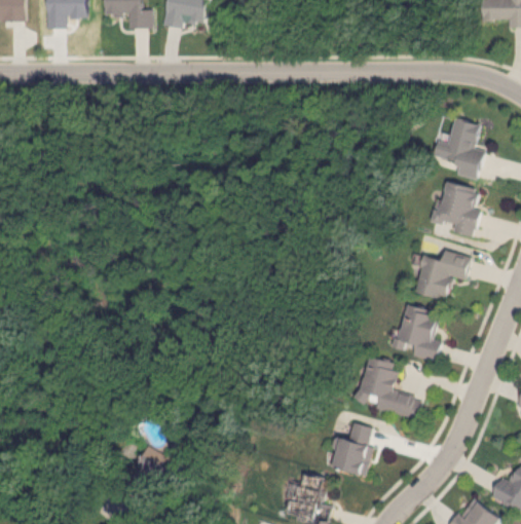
[(101,0),(141,0),(141,5),(151,6),(152,28),(125,28),(125,17),(102,15),(101,0)]
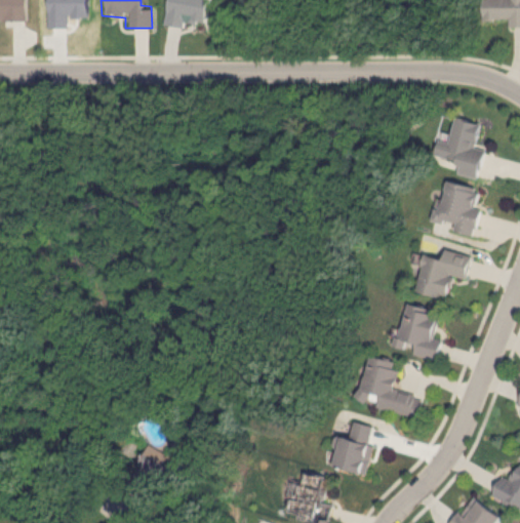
[(164,0),(206,0),(201,29),(160,21),(164,0)]
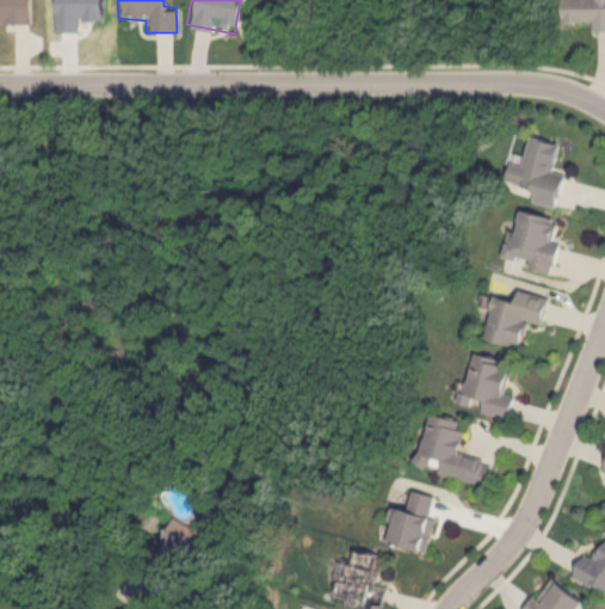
[(588,34),(604,34),(604,0),(560,0),(560,25),(588,25),(588,34)]
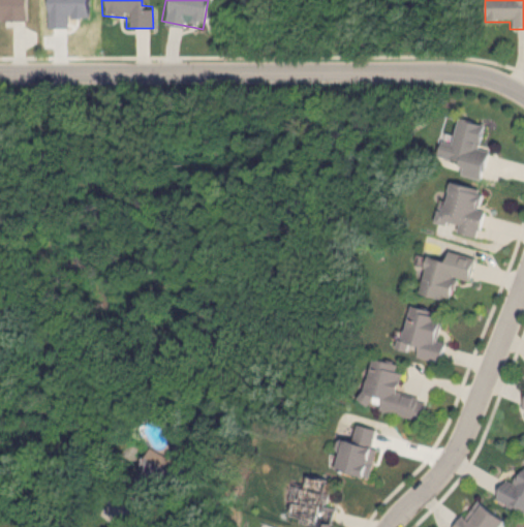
[(485,150),(474,148),(482,125),(456,118),(449,144),(435,141),(430,157),(456,163),(453,174),(478,179),(485,150)]
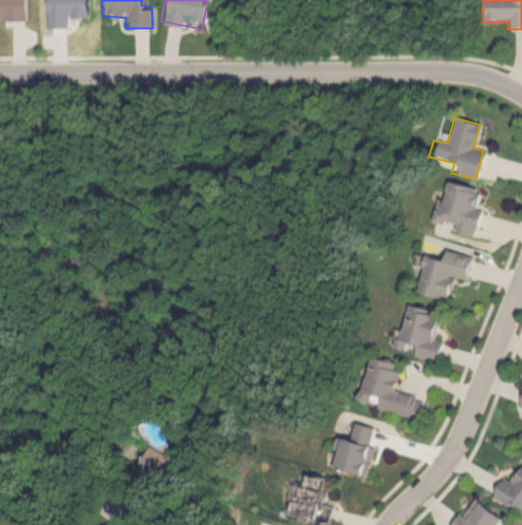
[(478,207),(471,205),(476,190),(447,182),(435,217),(453,222),(449,233),(468,238),(478,207)]
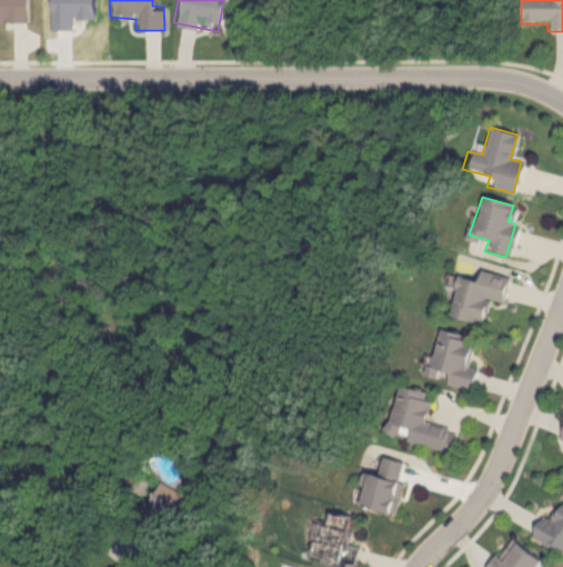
[(448,317),(482,326),(489,300),(503,304),(510,279),(480,271),(478,281),(459,276),(448,317)]
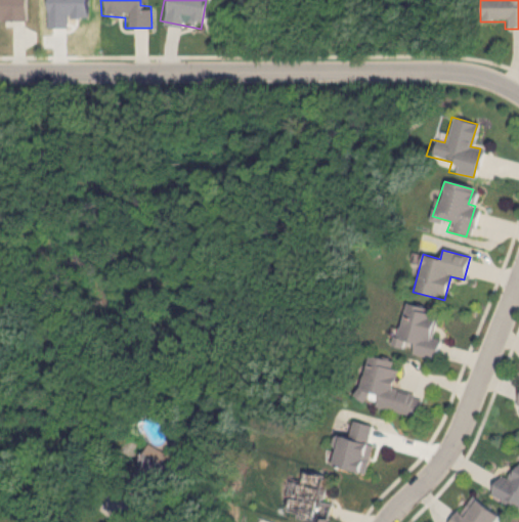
[(431,339),(437,311),(403,304),(394,346),(412,350),(411,355),(435,360),(439,341),(431,339)]
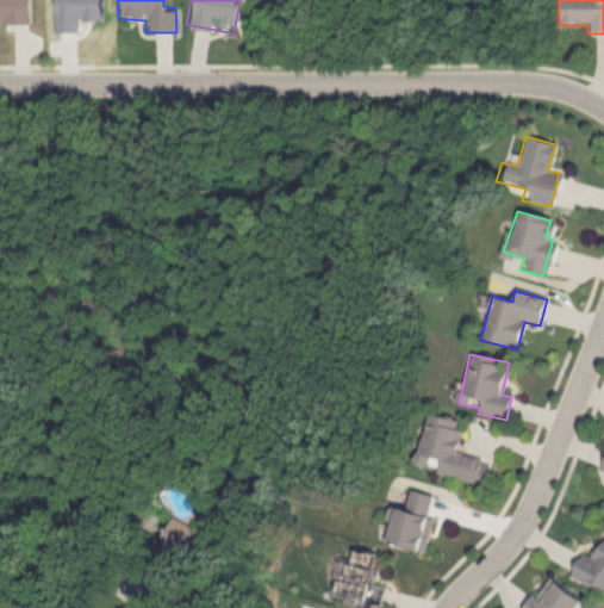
[(435,476),(484,488),(491,464),(455,454),(464,425),(428,414),(413,466),(425,469),(428,459),(440,461),(435,476)]
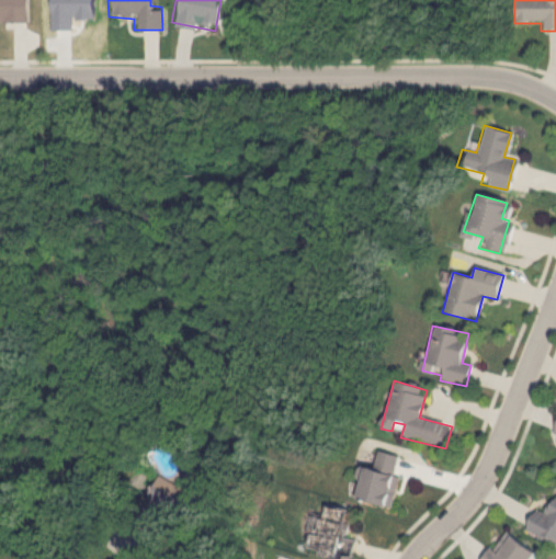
[(388,508),(400,458),(376,453),(372,469),(363,467),(355,500),(388,508)]
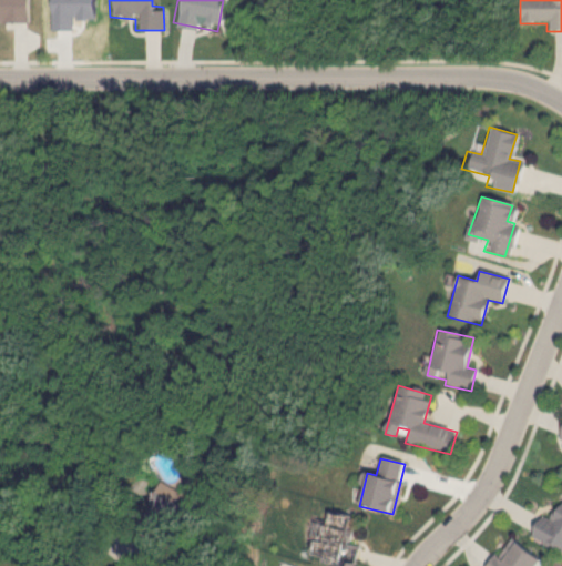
[(153,531),(160,516),(171,521),(180,499),(154,488),(139,525),(153,531)]
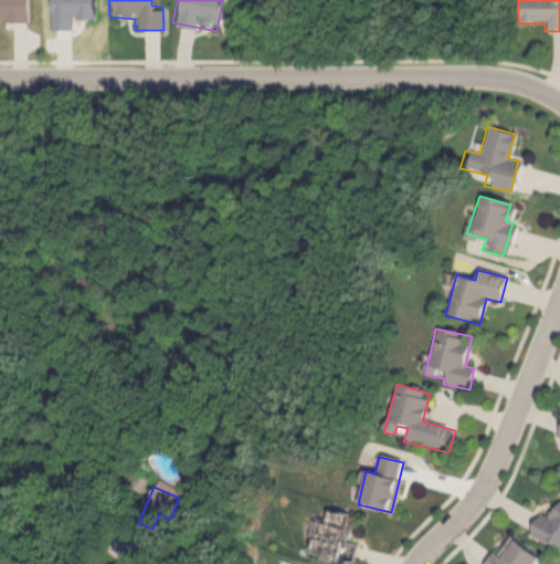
[(559,503),(551,521),(539,515),(529,536),(559,552),(559,503)]
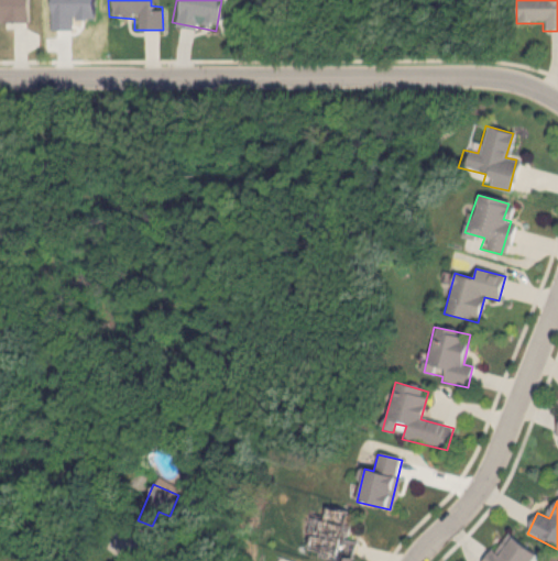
[(352,560),(357,542),(343,539),(350,514),(320,507),(309,556),(330,560),(352,560)]
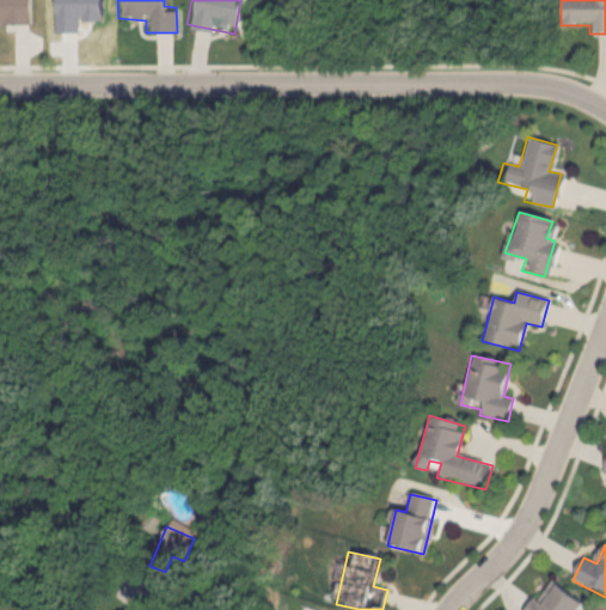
[(579,609),(585,602),(551,581),(539,602),(533,598),(525,609),(579,609)]
